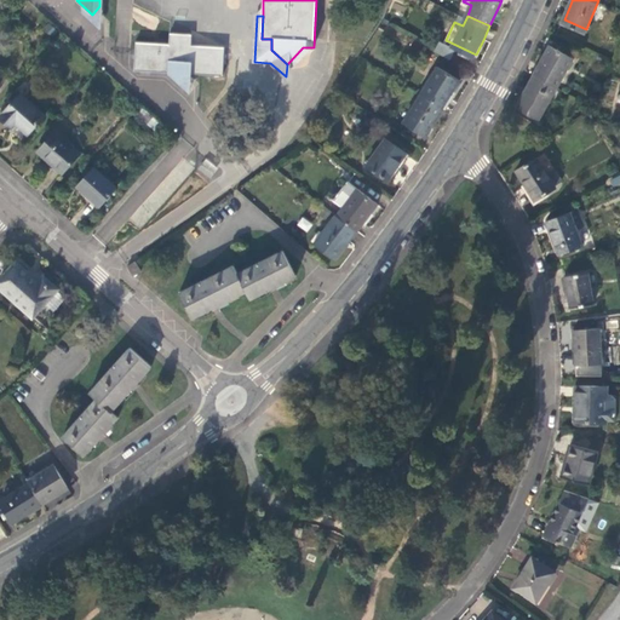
[(167,72),(181,84),(189,74),(205,75),(223,75),(224,47),(191,45),(191,34),(170,33),(170,44),(136,41),(133,70),(167,72)]
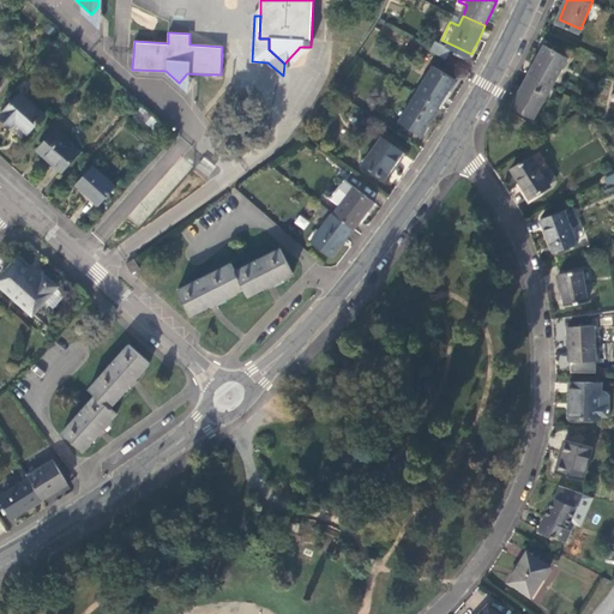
[(541,53),(533,70),(555,82),(571,52),(548,40),(541,53)]
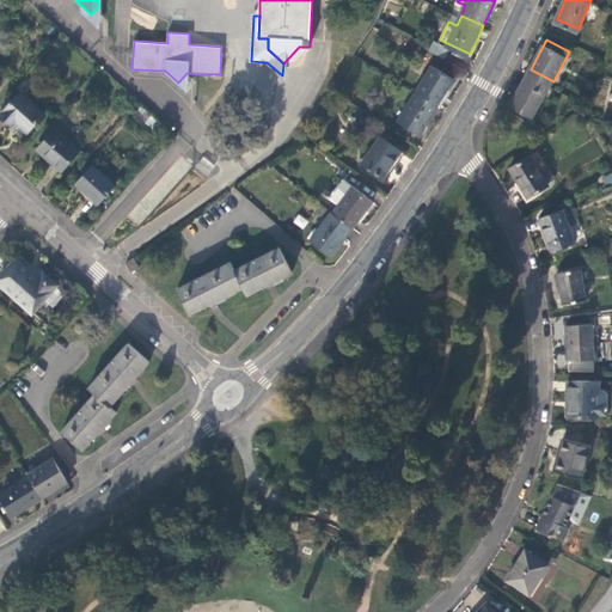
[(433,62),(417,90),(439,103),(446,91),(456,74),(433,62)]
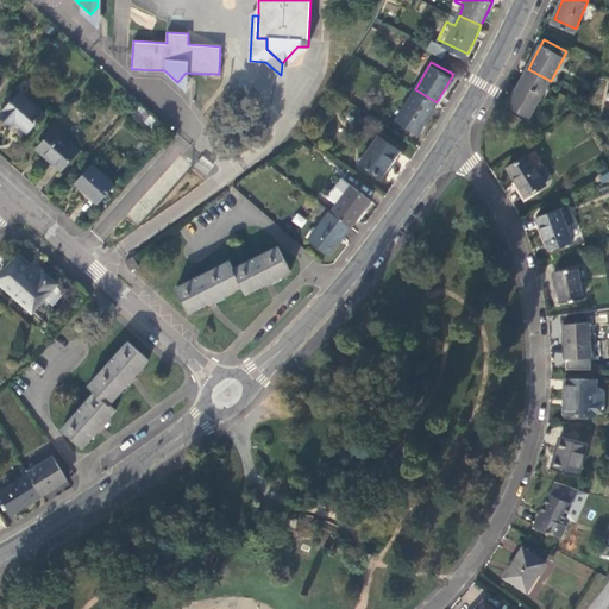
[(534,112),(551,81),(528,69),(519,86),(512,100),(534,112)]
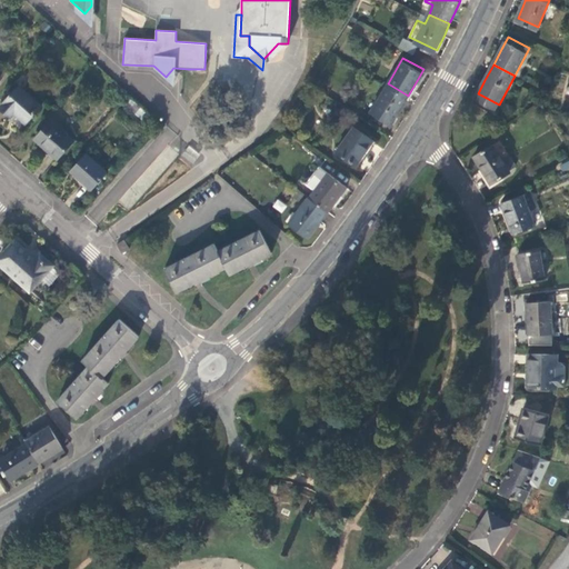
[(173,68),(166,77),(175,86),(173,68)]
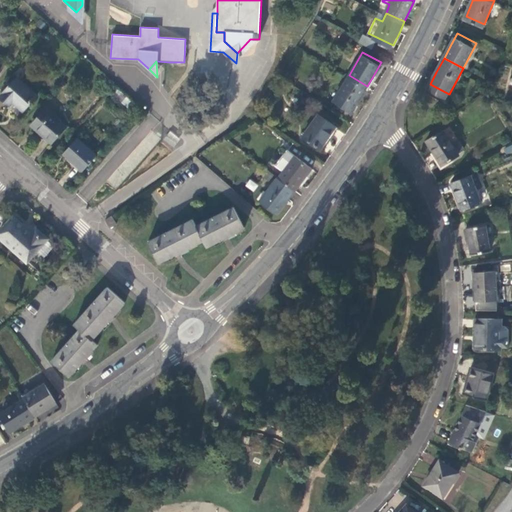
[(360,98),(367,86),(349,75),(340,90),(333,86),(329,92),(336,96),(335,99),(353,109),(360,98)]
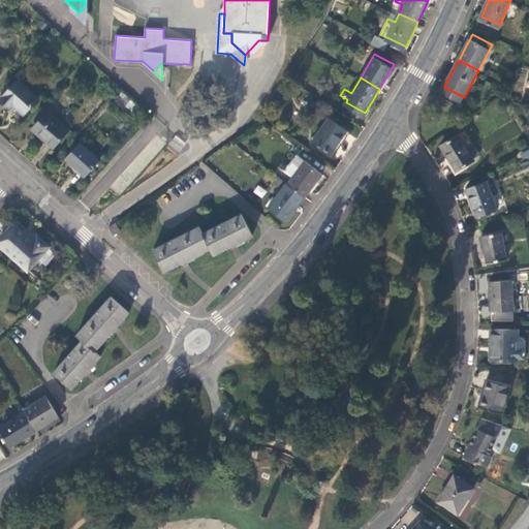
[(41,101),(18,80),(0,99),(10,109),(13,104),(19,109),(28,117),(41,101)]
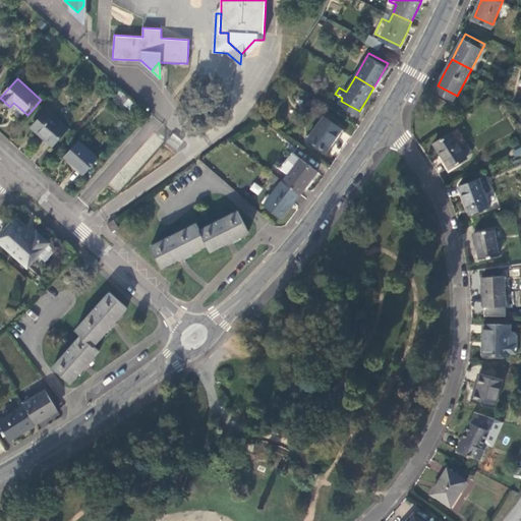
[(69,128),(48,110),(33,127),(42,135),(54,146),(69,128)]
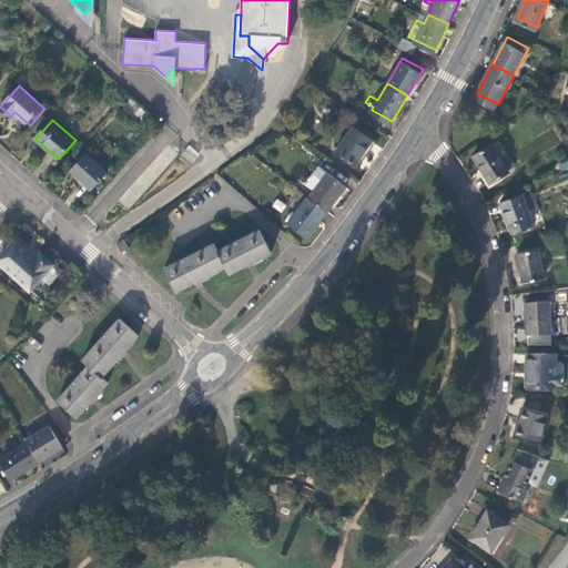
[(374,138),(354,124),(337,150),(357,162),(364,151),(374,138)]
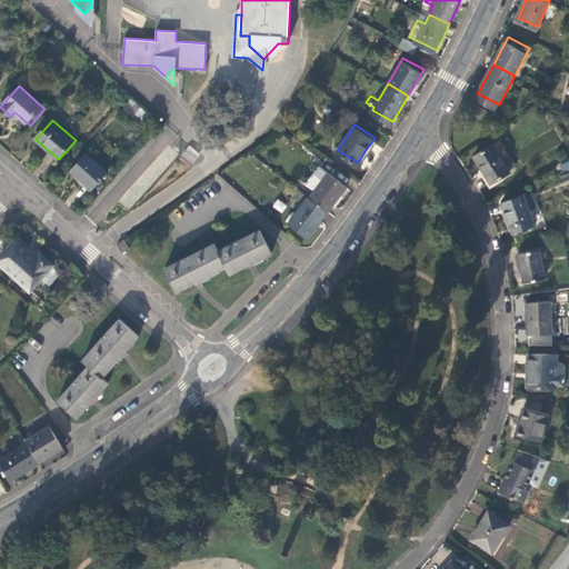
[(490,180),(516,165),(510,153),(503,158),(493,141),(475,152),(483,167),(490,180)]
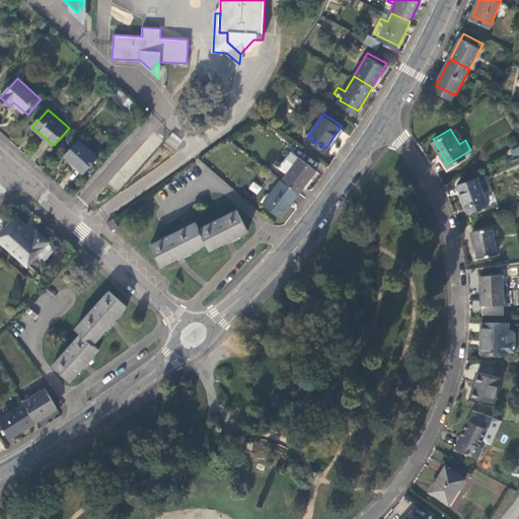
[(98,157),(79,140),(65,156),(75,164),(84,172),(98,157)]
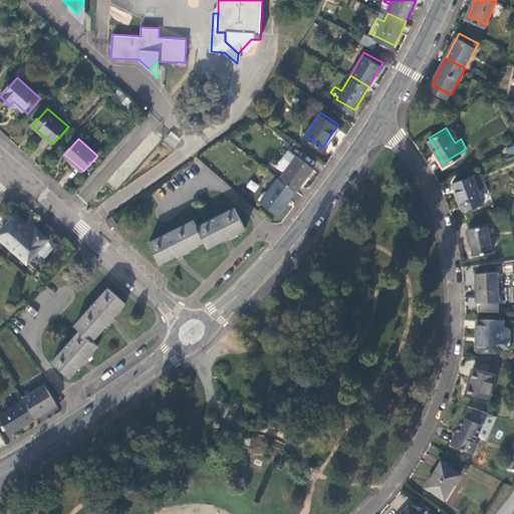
[(507,155),(513,152),(513,145),(505,148),(507,155)]
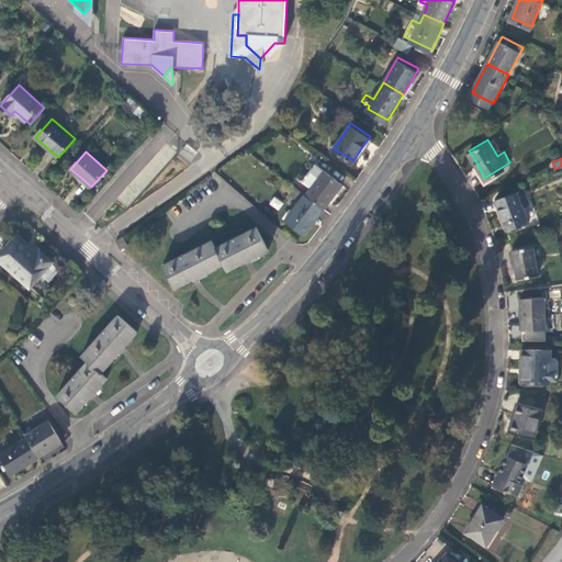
[(312,186),(325,168),(317,161),(303,179),(312,186)]
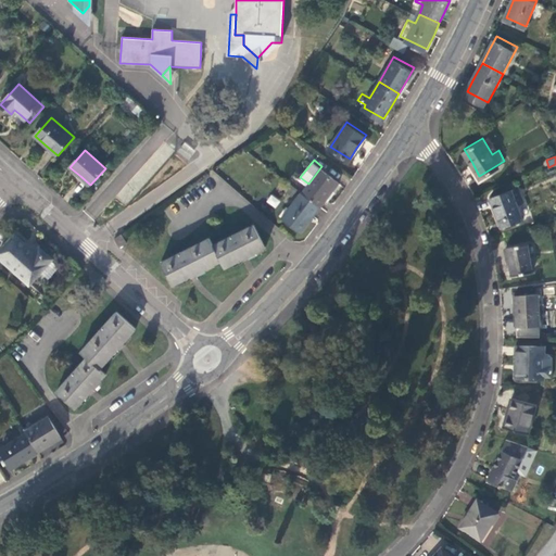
[(308,184),(303,190),(321,204),(340,180),(321,166),(308,184)]
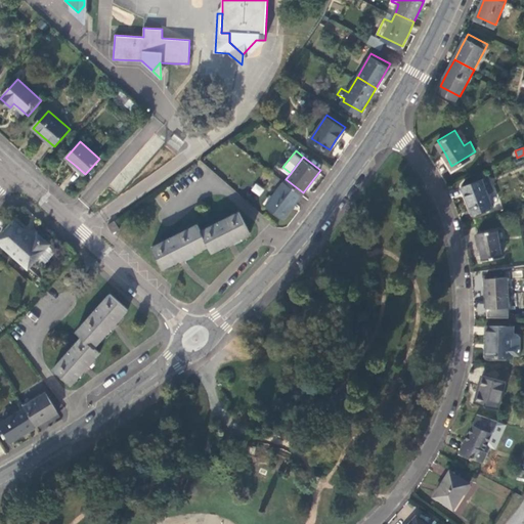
[(493,176),(487,178),(491,190),(497,188),(493,176)]
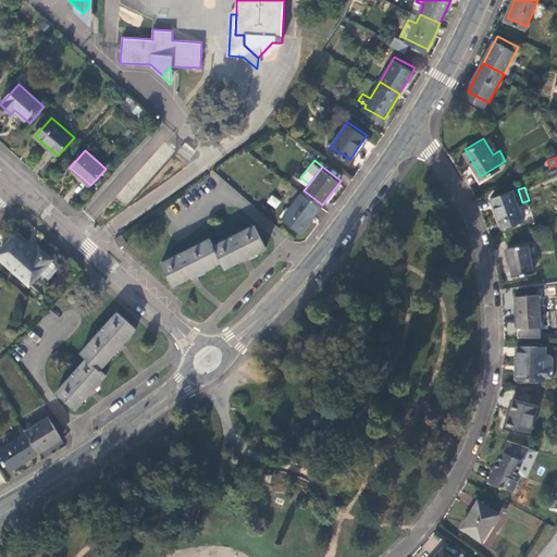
[(517,188),(495,197),(500,211),(506,226),(528,218),(522,202),(518,189),(517,188)]
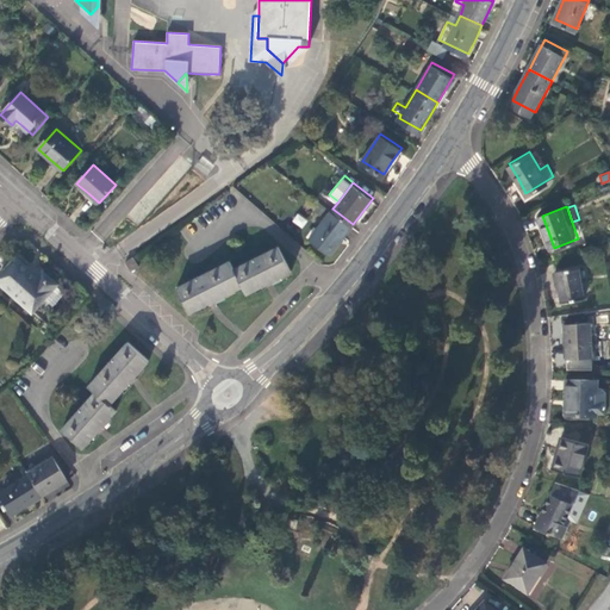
[(330,253),(353,224),(332,209),(331,207),(309,237),(330,253)]
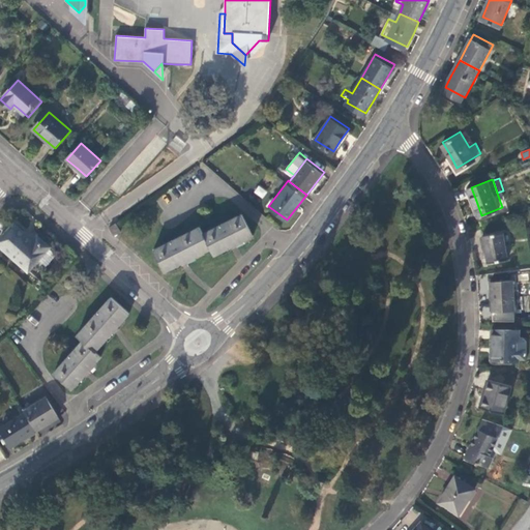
[(254,193),(263,199),(267,192),(258,185),(254,193)]
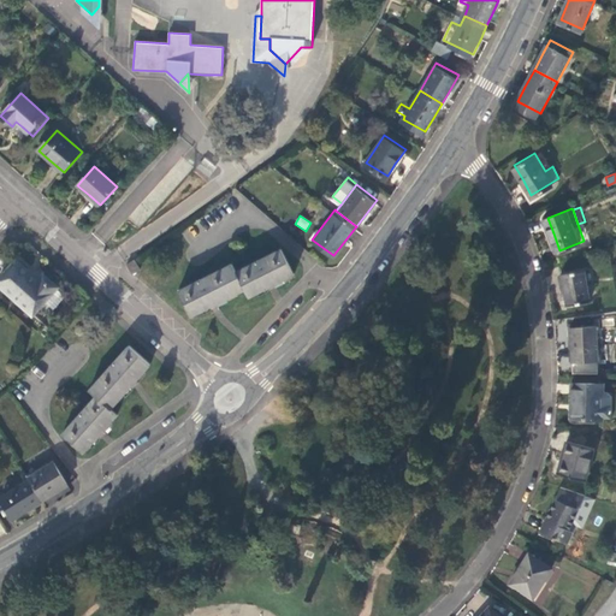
[(231,264),(178,290),(191,315),(200,311),(202,314),(219,304),(218,302),(226,298),(227,301),(237,295),(236,292),(244,289),(248,296),(258,292),(259,295),(277,286),(276,283),(284,278),(286,280),(295,276),(280,248),(236,270),(231,264)]
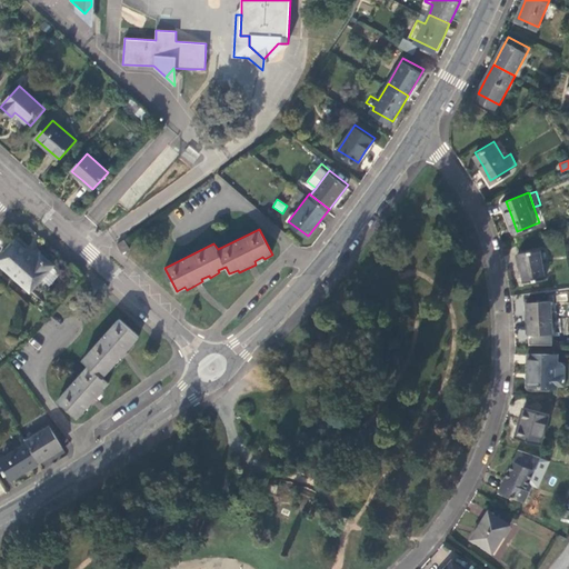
[(128,246),(122,238),(116,242),(121,250),(128,246)]
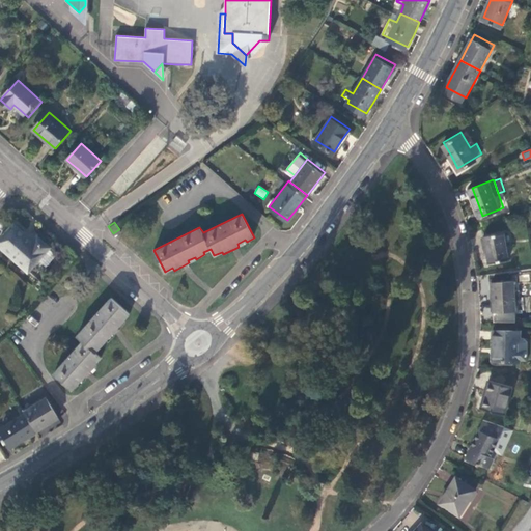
[(0,245),(28,271),(50,247),(38,236),(33,242),(25,234),(15,225),(0,241),(0,245)]
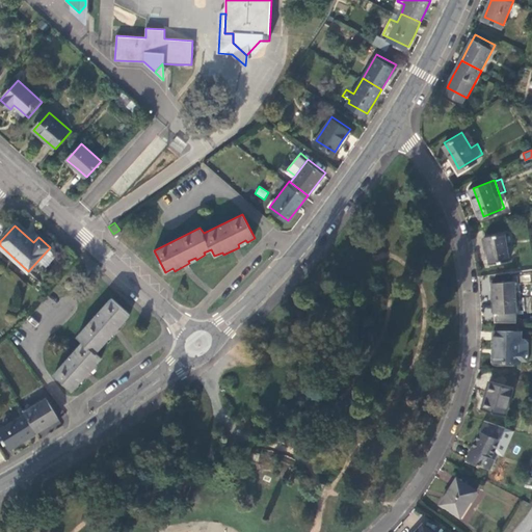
[(512,257),(507,230),(487,234),(490,245),(494,261),(512,257)]
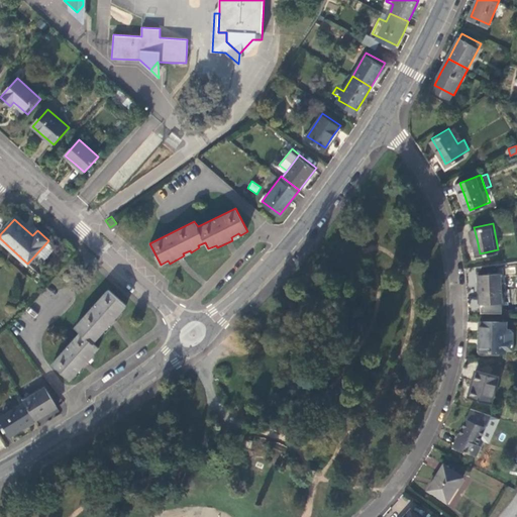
[(502,298),(501,270),(481,270),(481,286),(482,299),(502,298)]
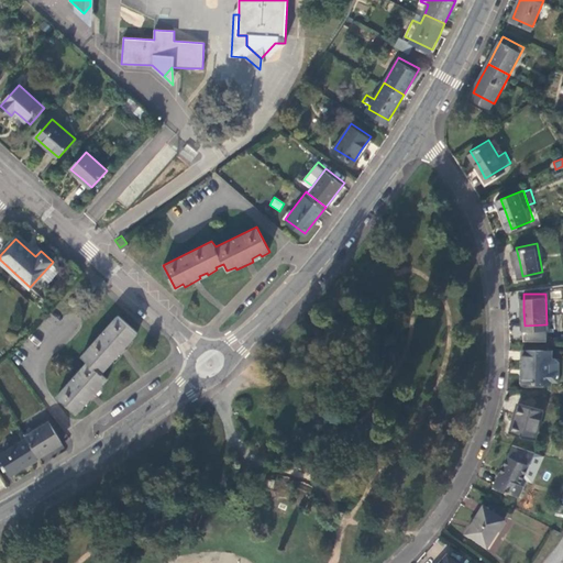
[(119,316),(84,356),(89,362),(58,397),(80,415),(87,408),(85,406),(91,399),(94,400),(103,388),(101,387),(109,379),(102,374),(108,367),(110,368),(116,362),(114,360),(120,353),(122,355),(134,342),(132,340),(139,332),(119,316)]
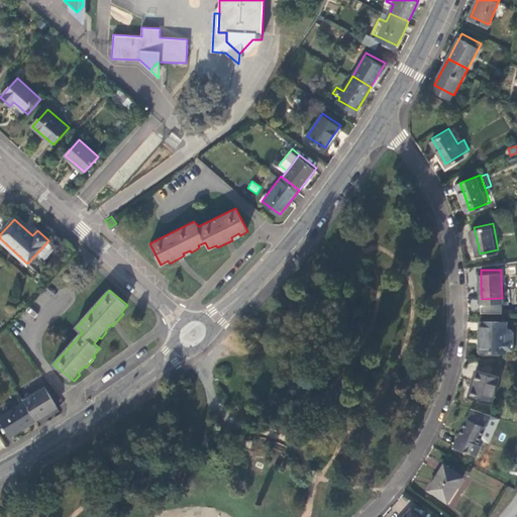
[(482,330),(482,348),(507,347),(507,345),(515,345),(515,327),(510,323),(506,323),(506,318),(481,319),(482,330)]
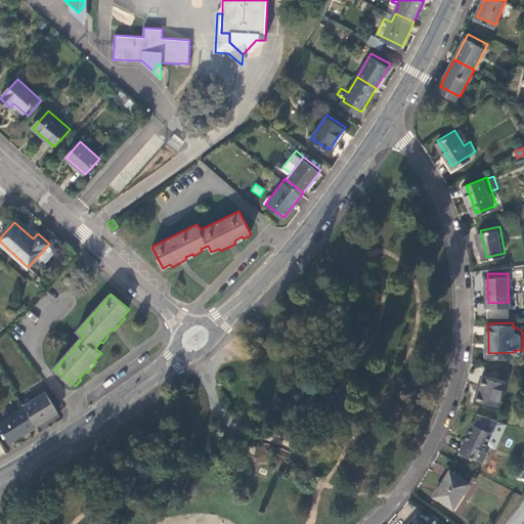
[(505,378),(482,372),(479,384),(476,398),(498,404),(505,378)]
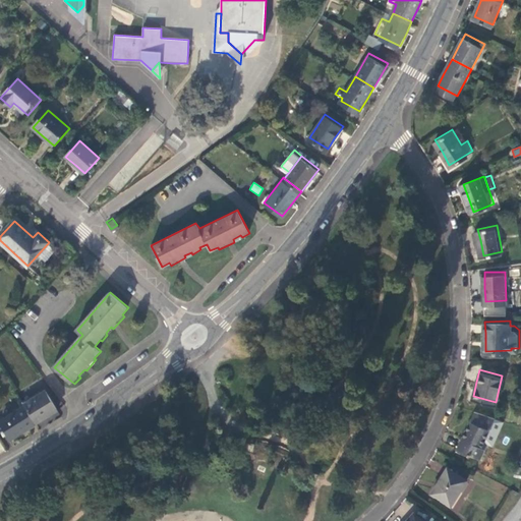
[(45,392),(23,405),(25,407),(36,424),(45,419),(57,411),(45,392)]
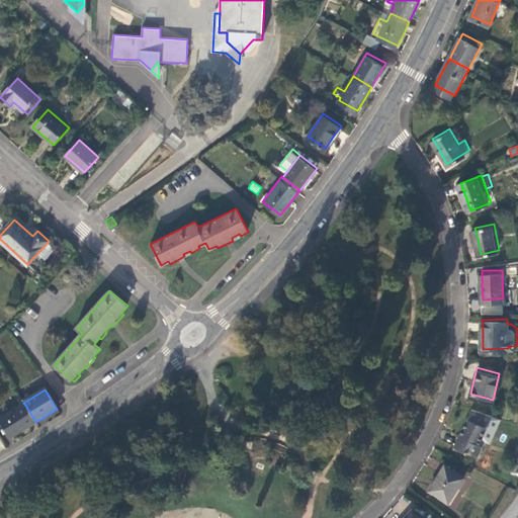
[(24,429),(35,422),(25,405),(0,420),(10,437),(24,429)]
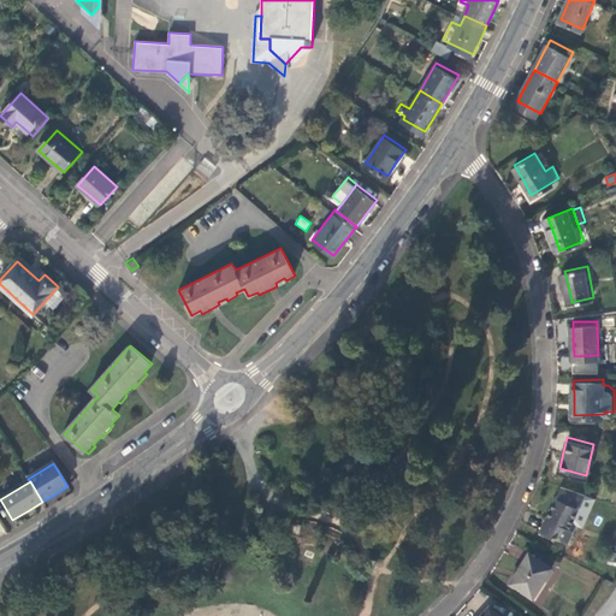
[(575,520),(585,491),(561,483),(555,501),(549,516),(548,516),(543,529),(572,539),(576,526),(573,525),(575,520)]
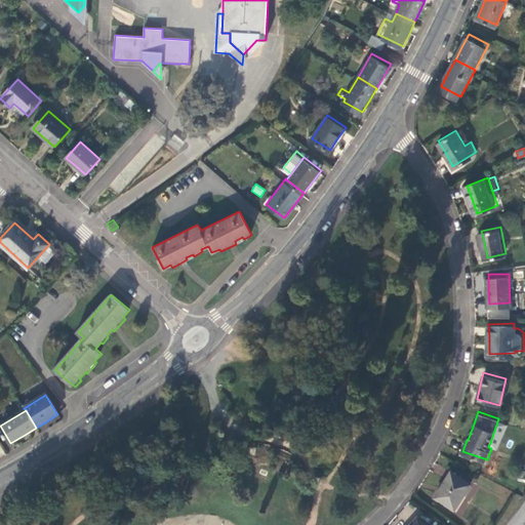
[(508,420),(498,418),(490,443),(499,446),(508,420)]
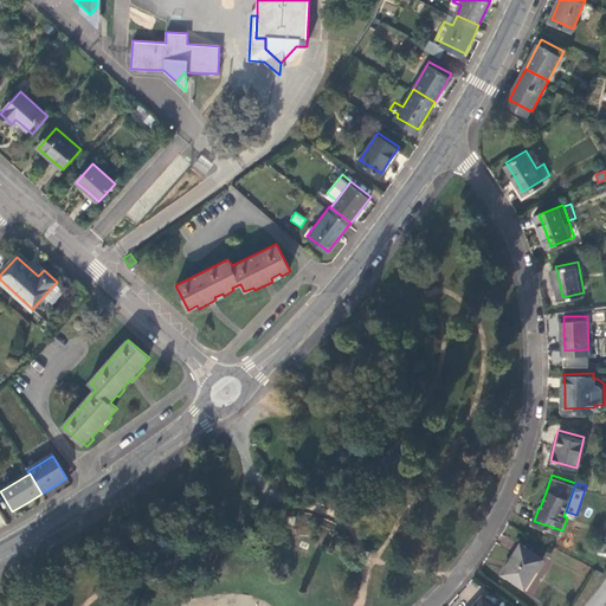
[(547,556),(523,542),(515,555),(504,572),(528,586),(547,556)]
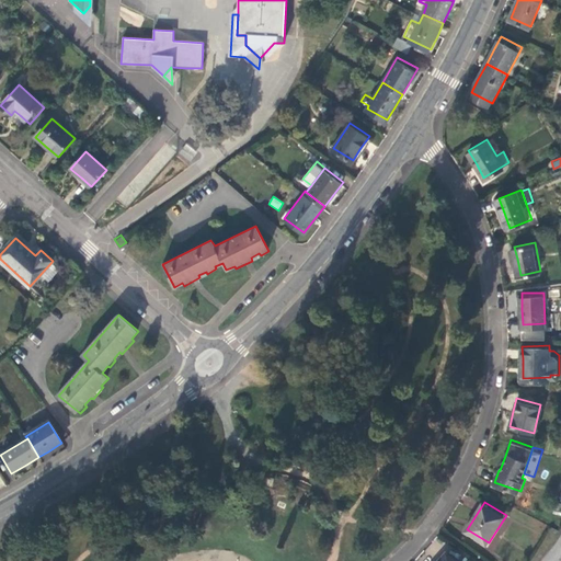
[(459,560),(449,551),(439,560),(459,560)]
